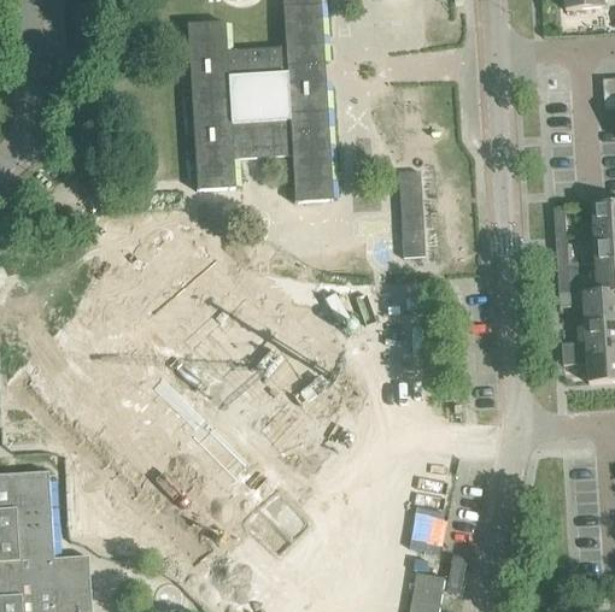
[(282,0),(286,45),(227,48),(226,21),(226,19),(187,22),(187,23),(192,95),(192,96),(198,187),(197,187),(198,188),(235,186),(235,184),(234,157),(258,156),(269,154),(269,156),(293,154),(296,199),(296,200),(333,198),(333,196),(332,178),(331,171),(326,80),(326,78),(320,78),(318,63),(324,62),(324,60),(323,43),(322,34),(320,0),(282,0)]
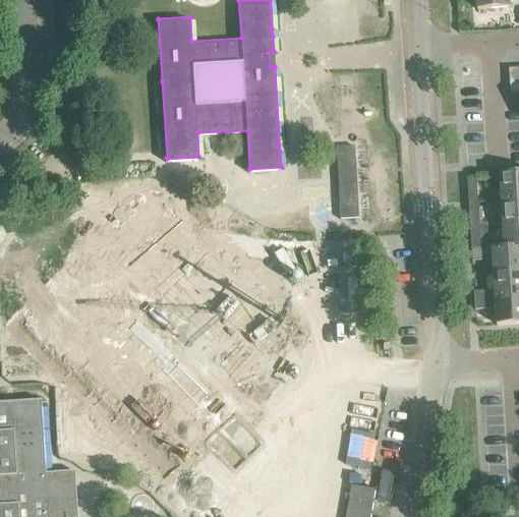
[(518,64),(510,65),(511,91),(518,90),(518,64)]
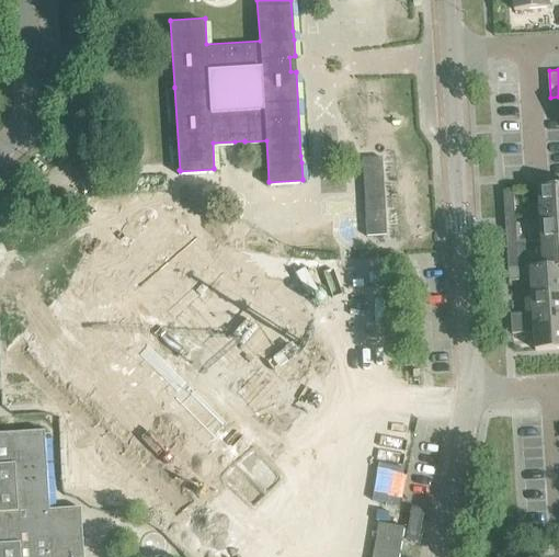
[(362,155),(363,168),(383,167),(381,154),(362,155)]
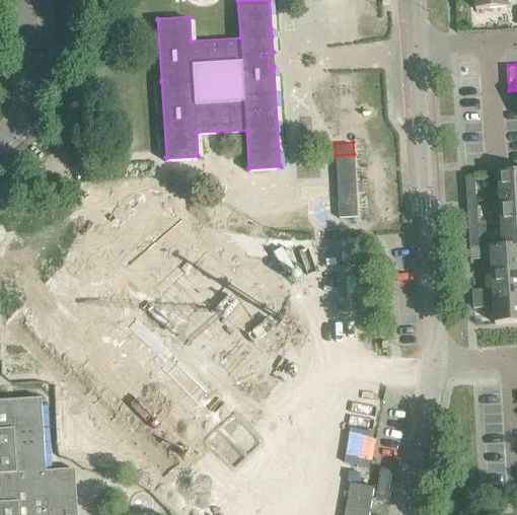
[(354,154),(336,155),(338,191),(356,190),(354,154)]
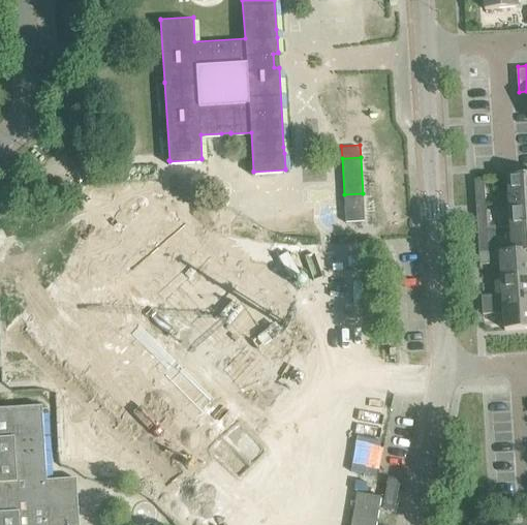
[(526,173),(508,175),(510,201),(526,198),(526,173)]
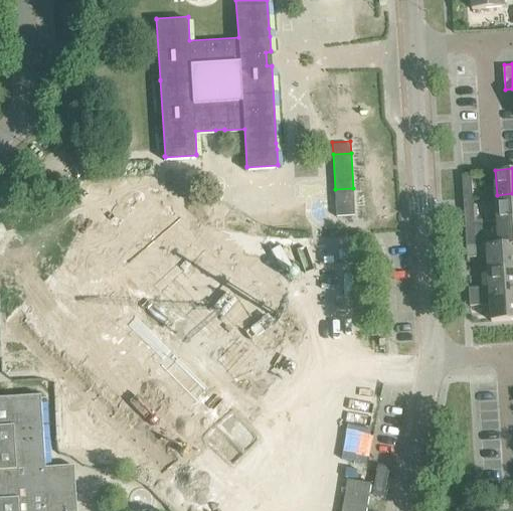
[(473,190),(472,171),(463,172),(464,190),(473,190)]
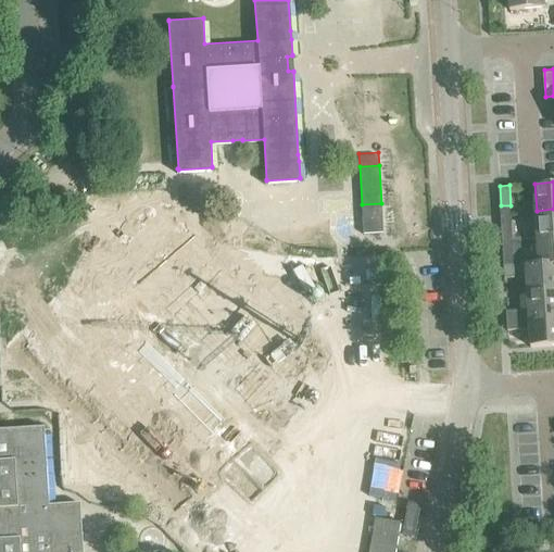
[(164,201),(16,345),(66,400),(168,505),(264,412),(274,403),(267,397),(316,349),(221,250),(216,254),(164,201)]
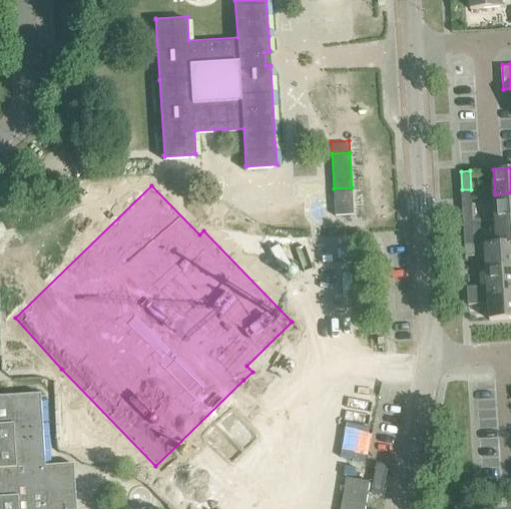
[(334,188),(335,201),(353,200),(352,187),(334,188)]
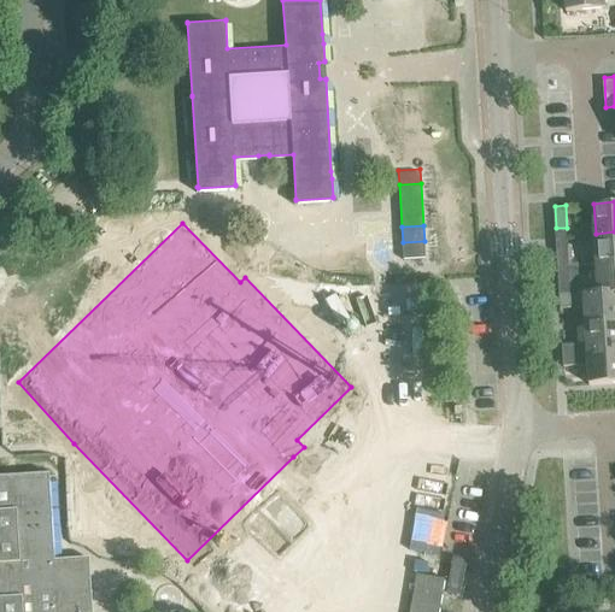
[(614,231),(596,234),(597,263),(614,260),(614,231)]
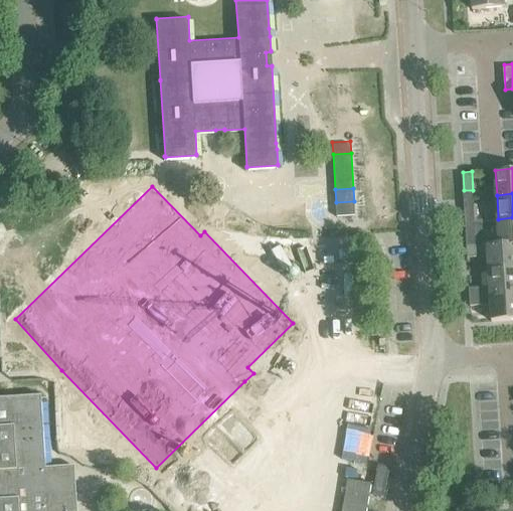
[(465,203),(466,221),(475,220),(474,202),(465,203)]
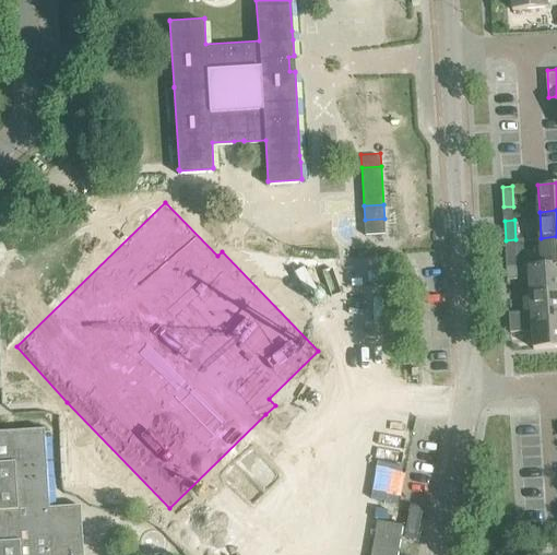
[(556,236),(541,238),(543,263),(543,264),(556,263),(556,236)]
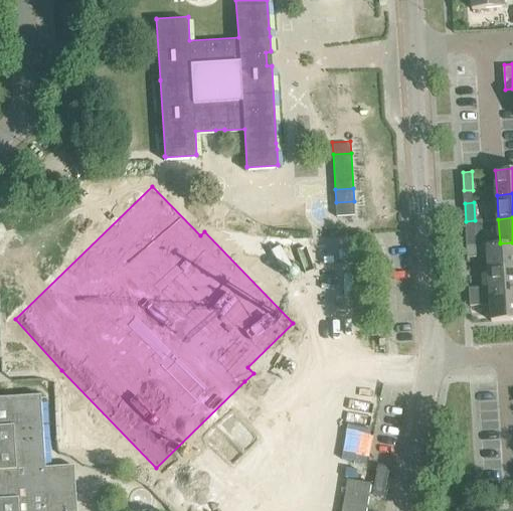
[(475,220),(466,221),(467,239),(476,238),(475,220)]
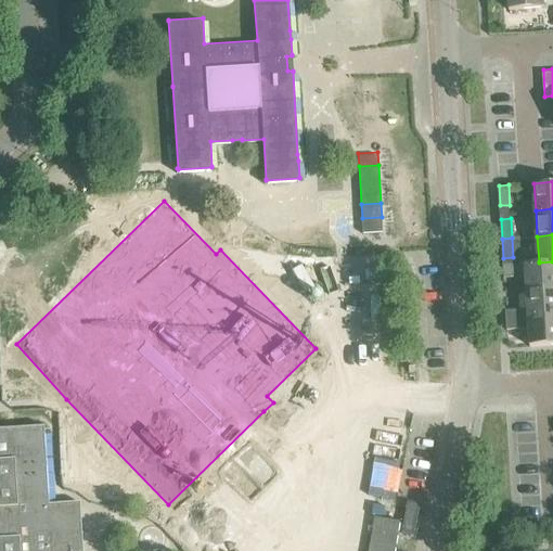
[(526,273),(527,290),(552,287),(552,261),(539,263),(539,261),(503,265),(504,274),(526,273)]
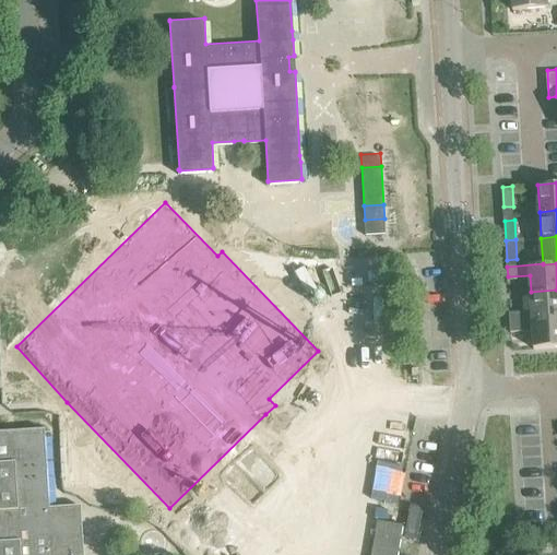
[(510,310),(510,319),(556,316),(556,290),(531,292),(532,308),(510,310)]
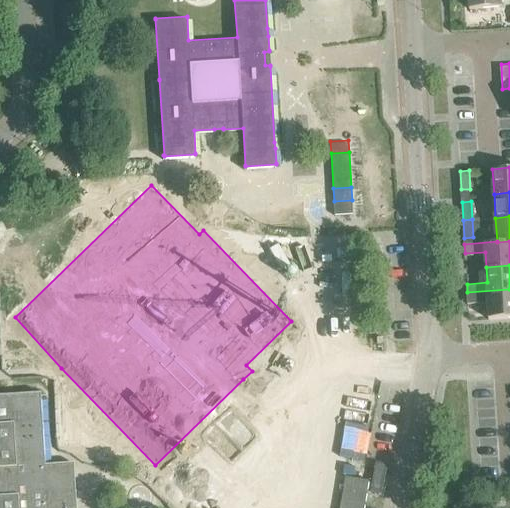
[(509,289),(467,292),(468,301),(488,300),(489,316),(509,314),(509,289)]
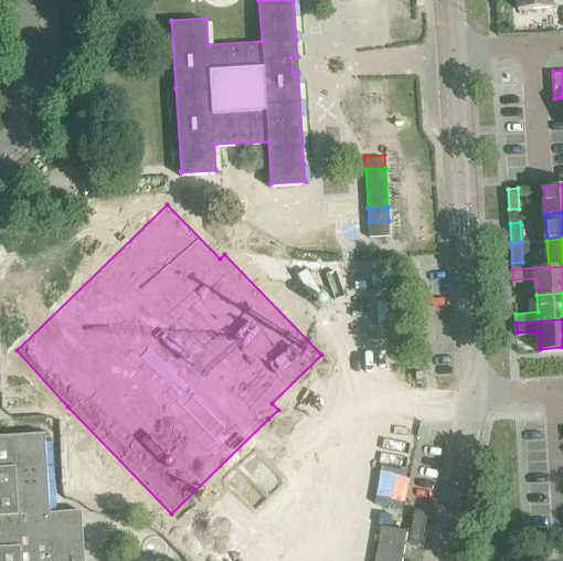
[(0,560),(84,560),(84,548),(81,509),(82,509),(82,508),(81,508),(80,508),(50,510),(49,509),(46,464),(46,463),(46,462),(44,433),(45,432),(45,431),(44,431),(43,431),(13,433),(12,433),(11,433),(0,433),(0,560)]
